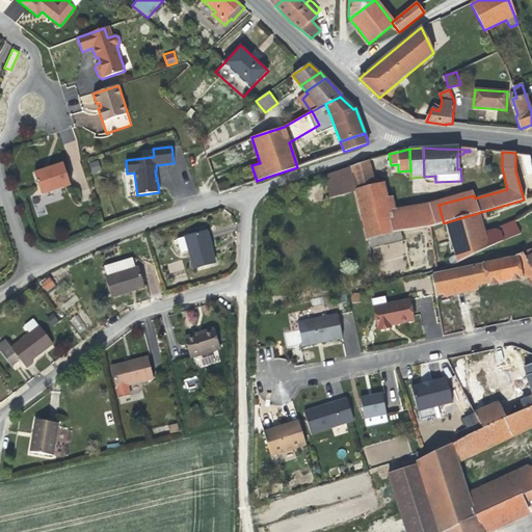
[(531,161),(531,162),(530,155),(522,154),(527,175),(531,173),(531,161)]
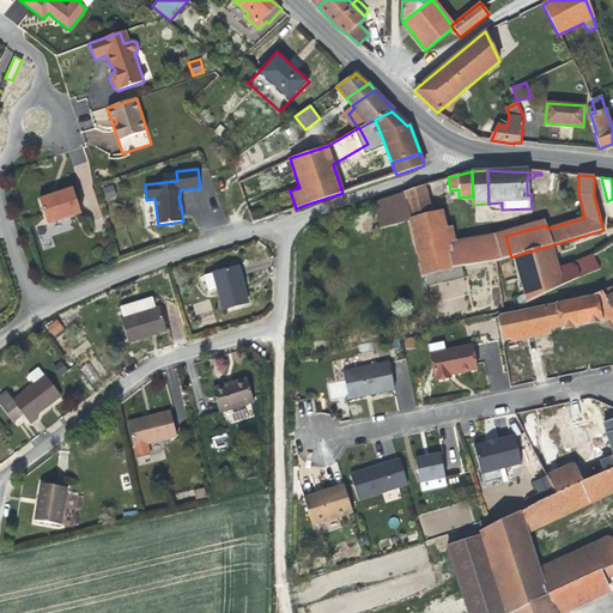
[(442,181),(431,182),(432,194),(443,193),(442,181)]
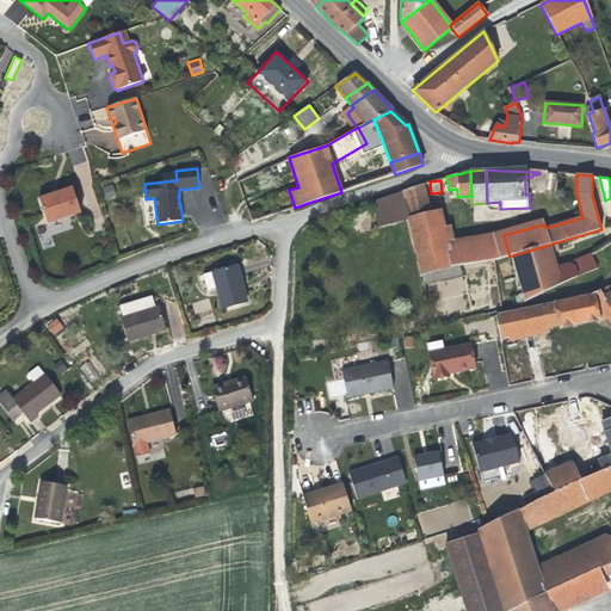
[(448,246),(439,211),(431,214),(424,183),(421,184),(421,185),(402,192),(409,220),(423,273),(452,267),(448,246)]
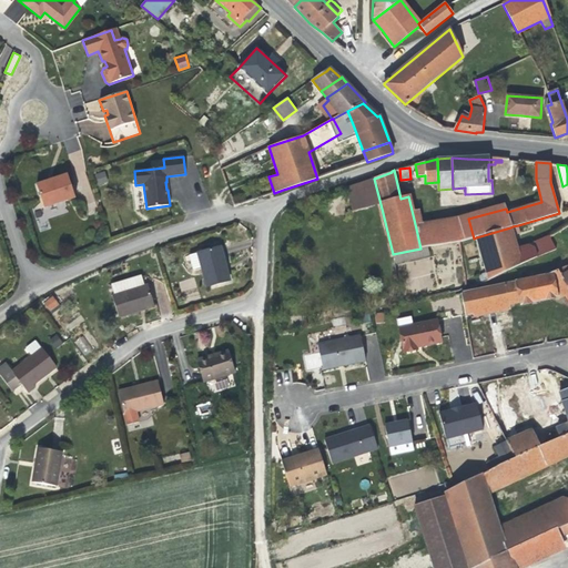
[(99,185),(109,183),(105,171),(95,173),(99,185)]
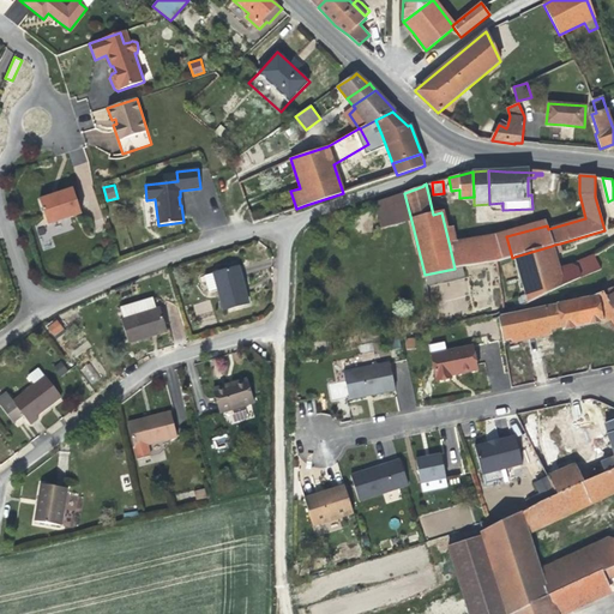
[(78,215),(74,205),(78,204),(73,188),(56,194),(40,200),(48,226),(78,215)]
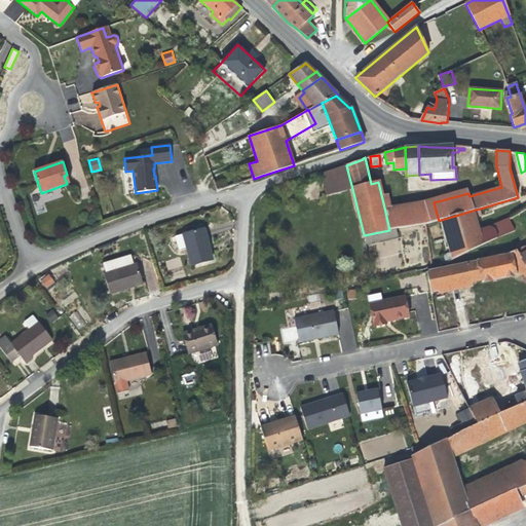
[(352,189),(346,165),(321,174),(327,196),(352,189)]
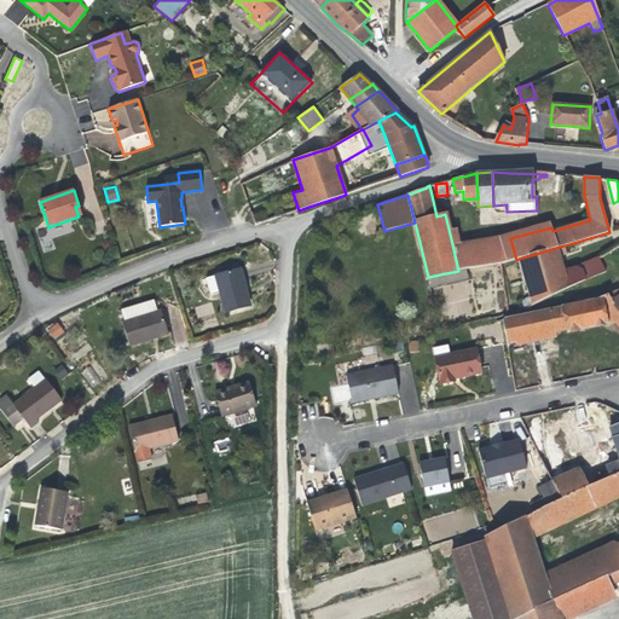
[(516,260),(510,238),(499,242),(478,246),(481,267),(501,265),(516,260)]
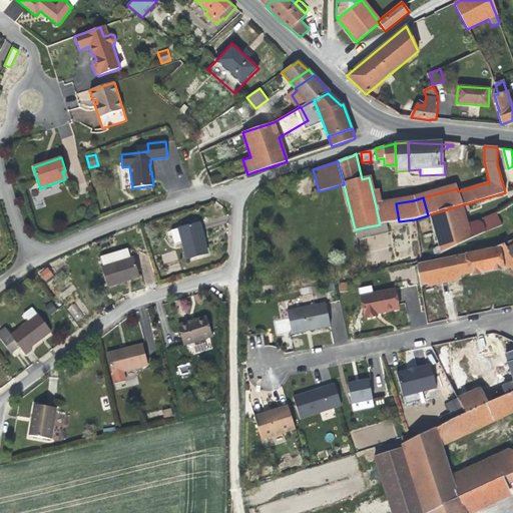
[(399,221),(396,203),(385,205),(389,222),(399,221)]
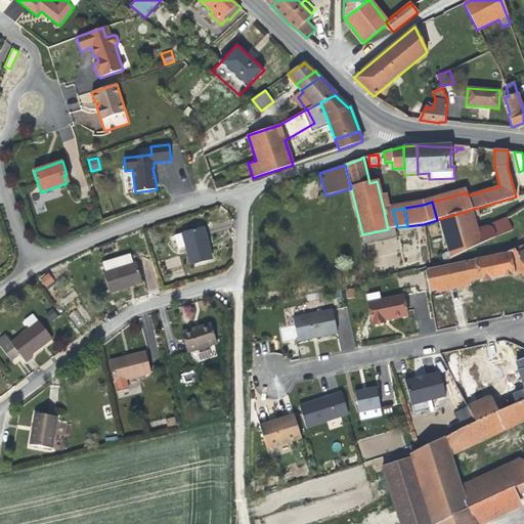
[(397,227),(393,210),(384,211),(388,229),(394,228),(397,227)]
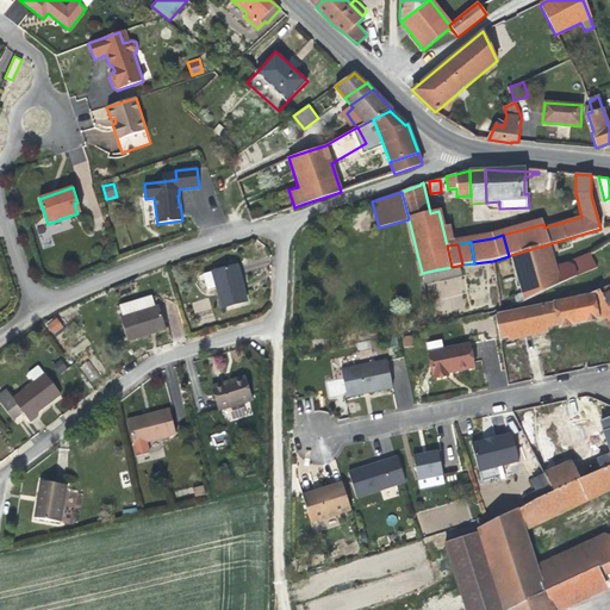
[(577,277),(574,267),(567,263),(555,267),(548,244),(511,255),(526,300),(577,277)]
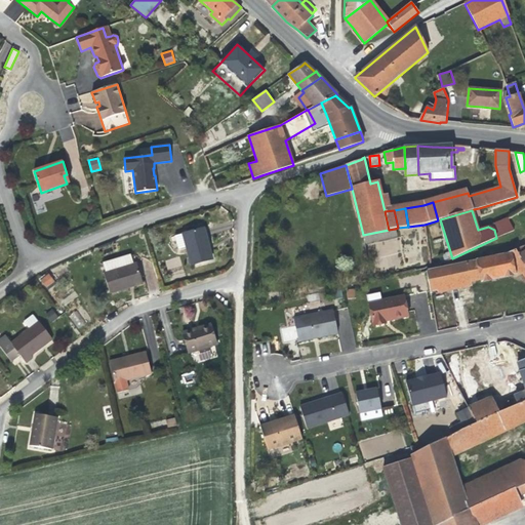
[(496,238),(514,233),(509,218),(488,227),(494,230),(496,238)]
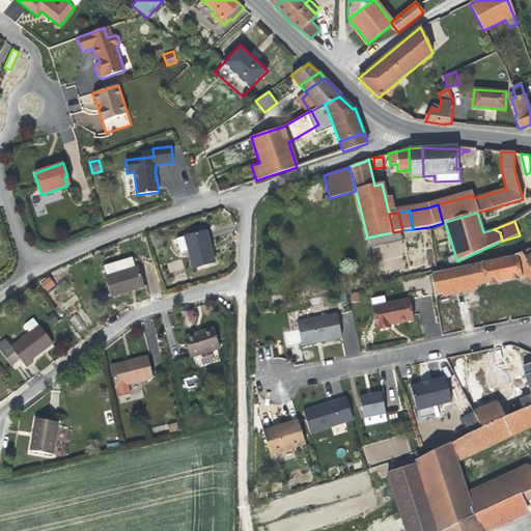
[(210,246),(205,230),(186,236),(189,251),(194,269),(215,262),(210,246)]
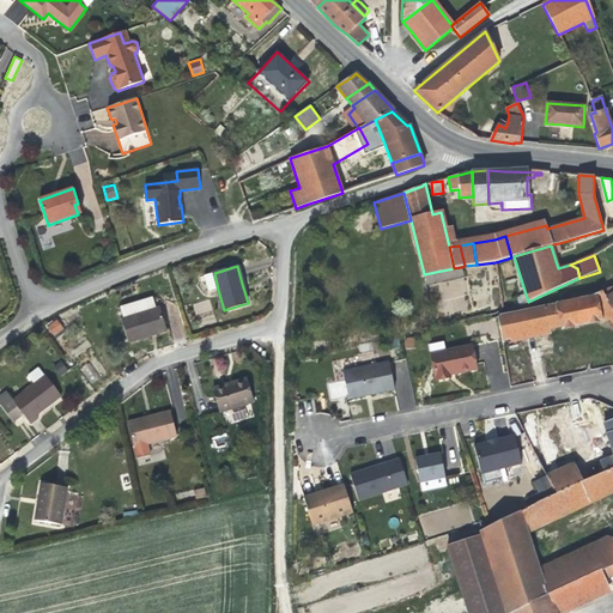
[(426,284),(463,275),(461,267),(454,268),(424,274),(426,284)]
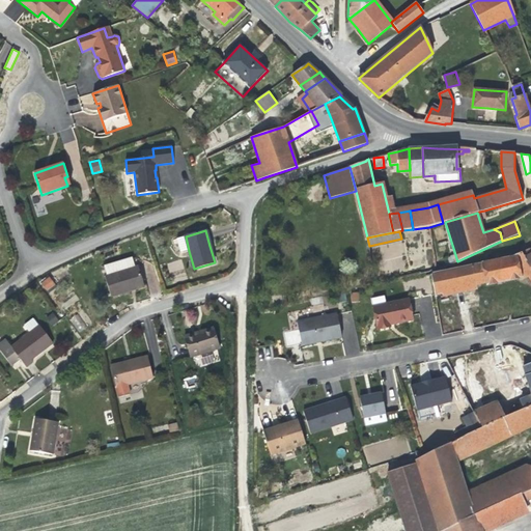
[(530,248),(529,249),(521,253),(530,269),(530,248)]
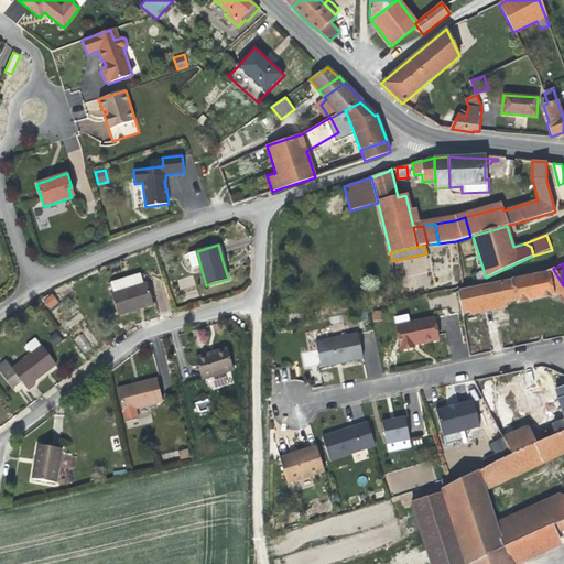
[(540,299),(550,296),(552,293),(563,290),(563,285),(553,269),(546,271),(546,272),(457,292),(462,312),(517,301),(520,303),(540,299)]
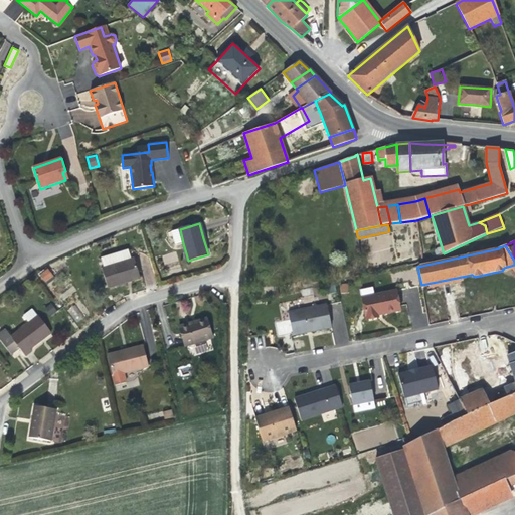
[(139,276),(134,259),(132,260),(131,255),(130,256),(128,250),(112,254),(115,265),(104,268),(102,269),(108,288),(127,282),(127,280),(139,276)]
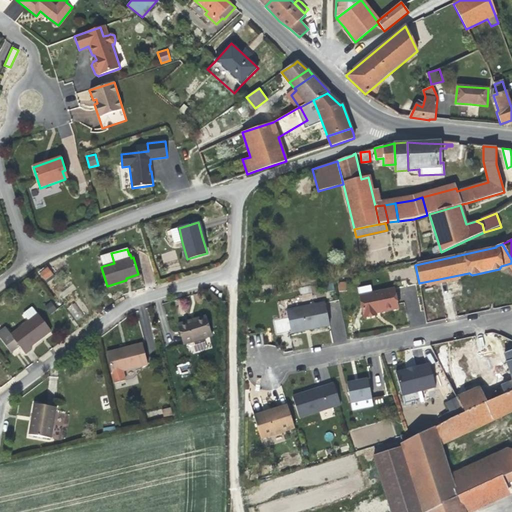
[(161,254),(163,263),(177,259),(175,250),(161,254)]
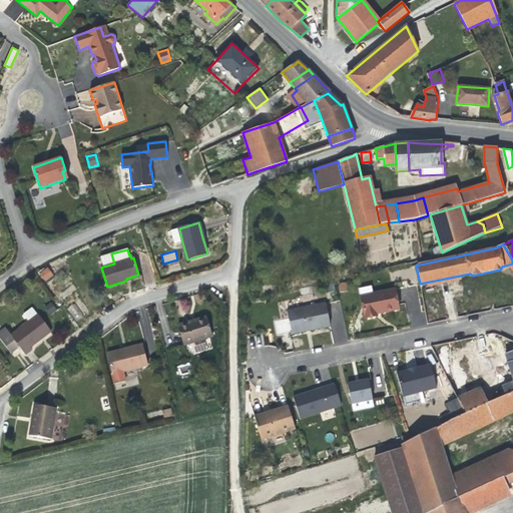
[(114,264),(111,253),(100,258),(103,267),(114,264)]
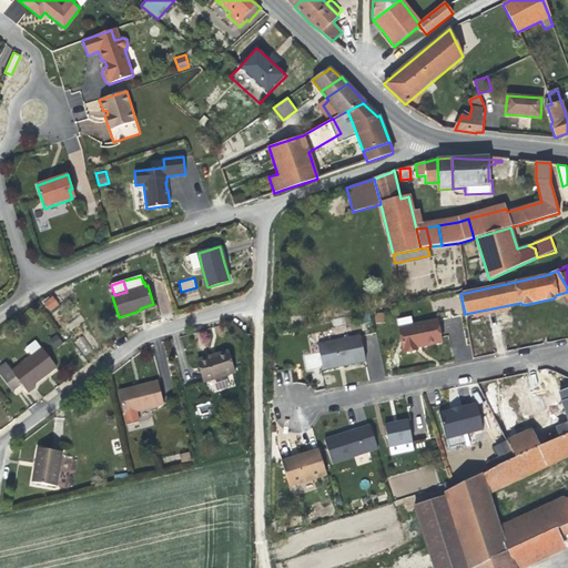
[(43,300),(48,311),(59,306),(54,295),(43,300)]
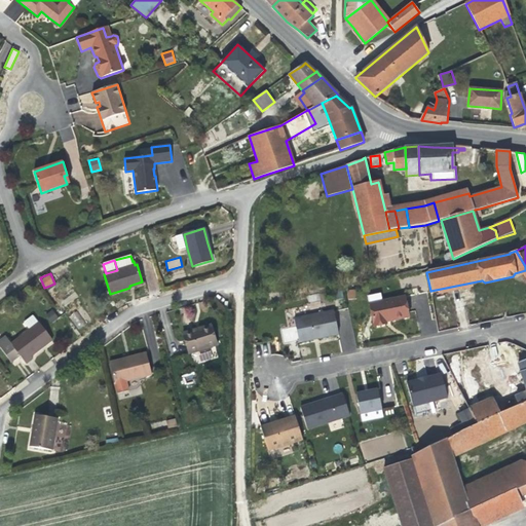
[(348,299),(357,298),(354,289),(346,290),(348,299)]
